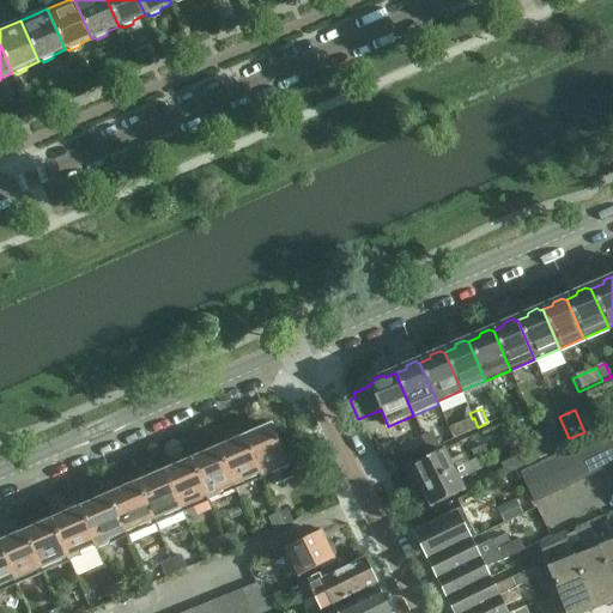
[(612,420),(611,416),(596,423),(600,430),(612,423),(612,420)]
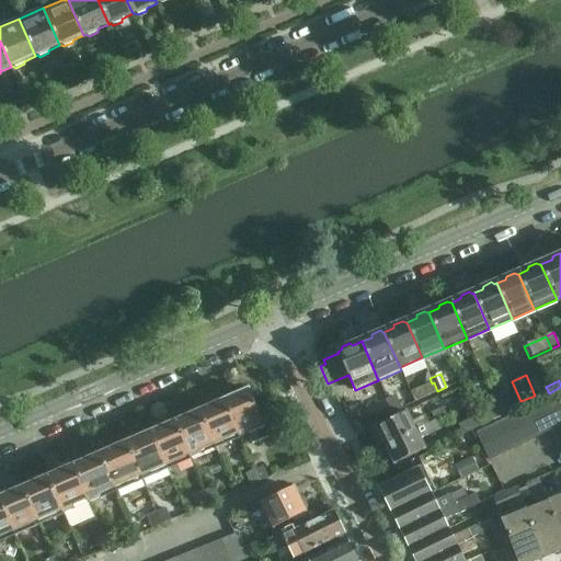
[(414,402),(437,391),(434,382),(432,384),(410,392),(414,402)]
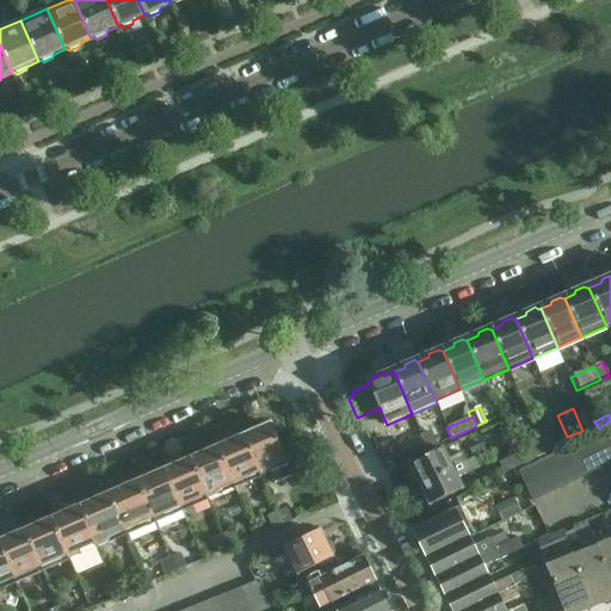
[(245,437),(261,477),(270,474),(273,483),(294,476),(271,425),(269,426),(266,425),(255,430),(254,432),(245,437)]
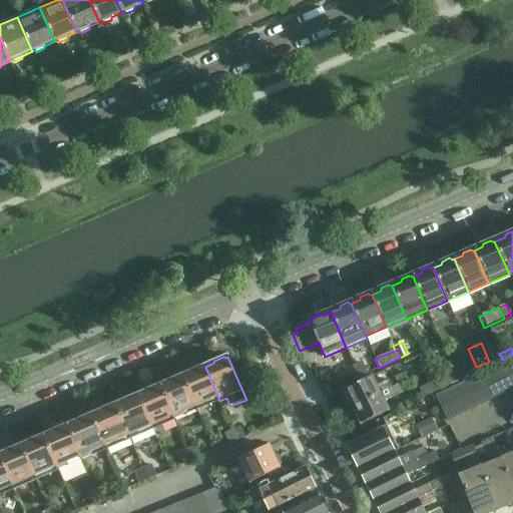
[(469,376),(463,361),(452,366),(458,380),(469,376)]
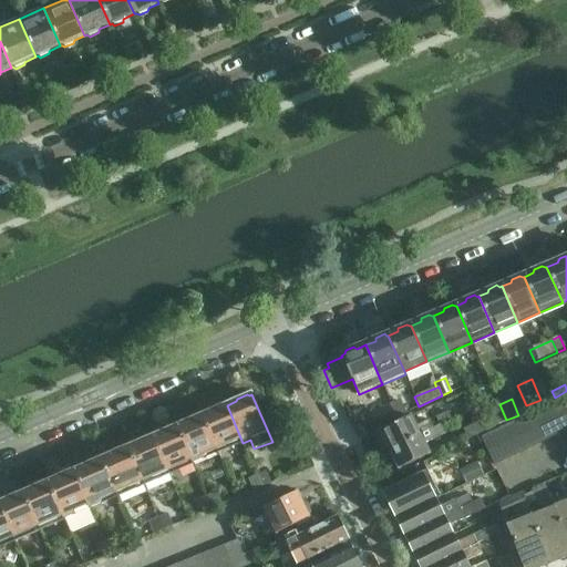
[(534,413),(540,426),(566,413),(566,412),(560,400),(534,413)]
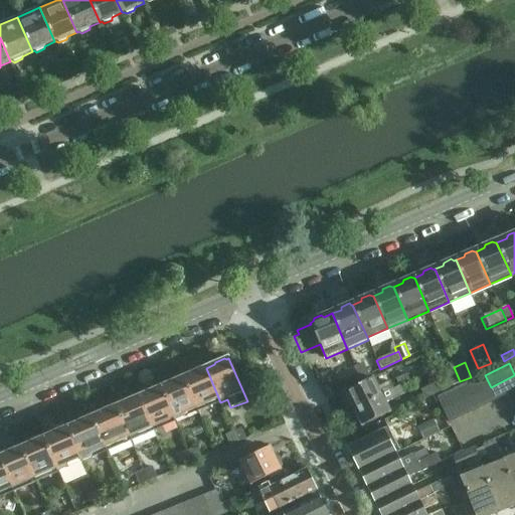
[(198,412),(220,402),(206,368),(204,369),(202,367),(193,371),(193,373),(183,378),(198,412)]
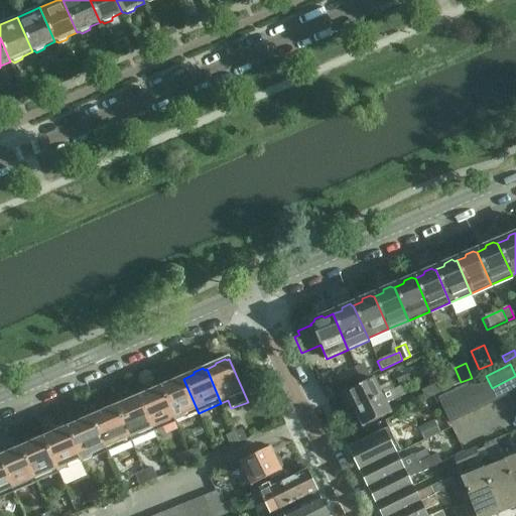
[(354,368),(335,377),(342,391),(361,383),(354,368)]
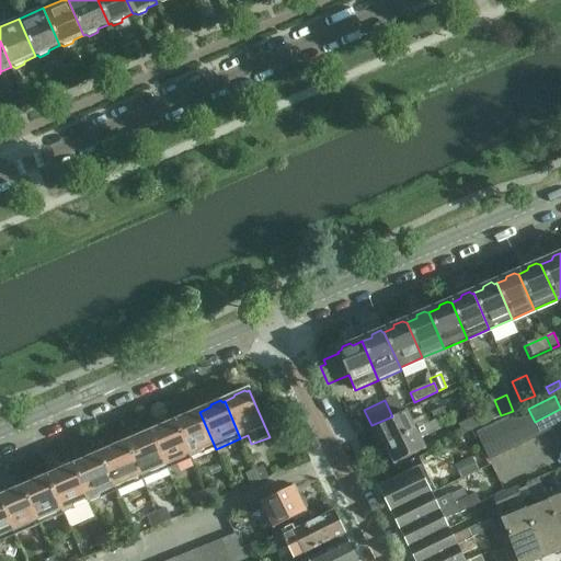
[(500,416),(501,415),(494,400),(471,409),(479,426),(500,418),(500,416)]
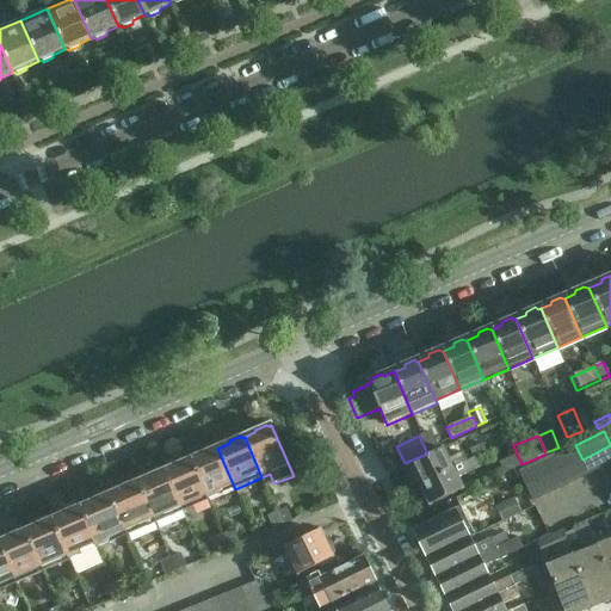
[(481,444),(469,451),(473,460),(486,454),(481,444)]
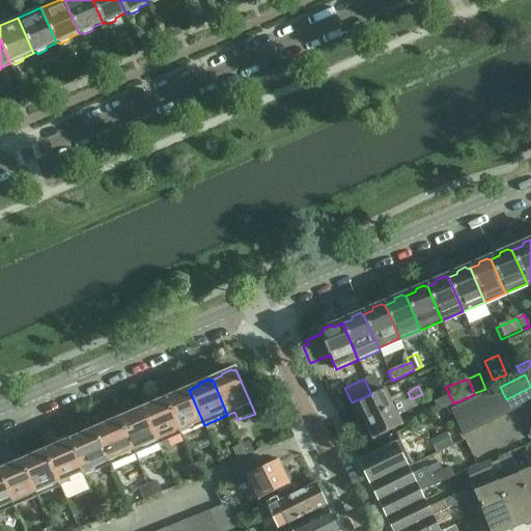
[(487,393),(500,418),(512,412),(506,399),(500,387),(487,393)]
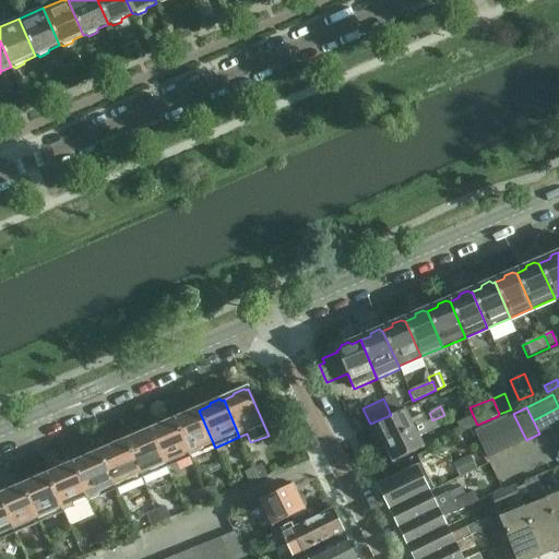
[(558,407),(533,420),(539,433),(558,424),(558,407)]
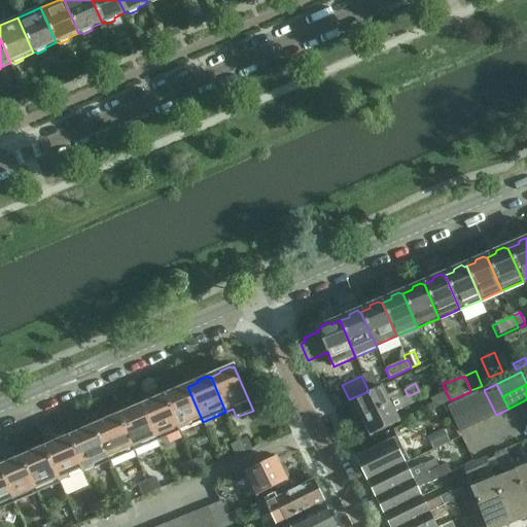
[(180,431),(203,422),(187,387),(185,387),(183,386),(175,389),(175,392),(165,396),(180,431)]
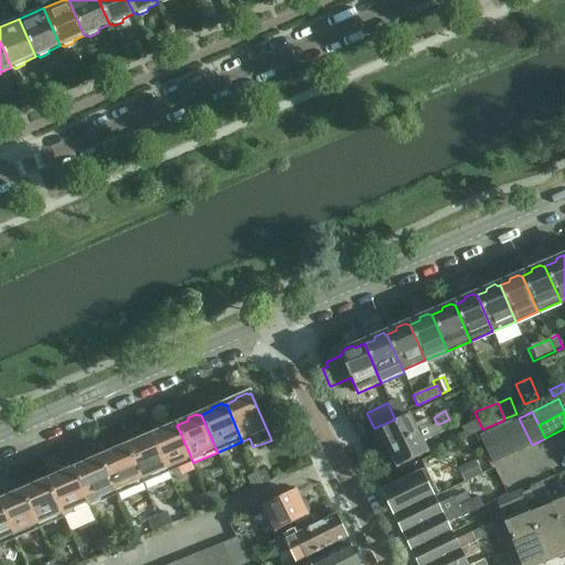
[(408,415),(397,420),(377,430),(387,450),(432,428),(427,419),(414,426),(408,415)]
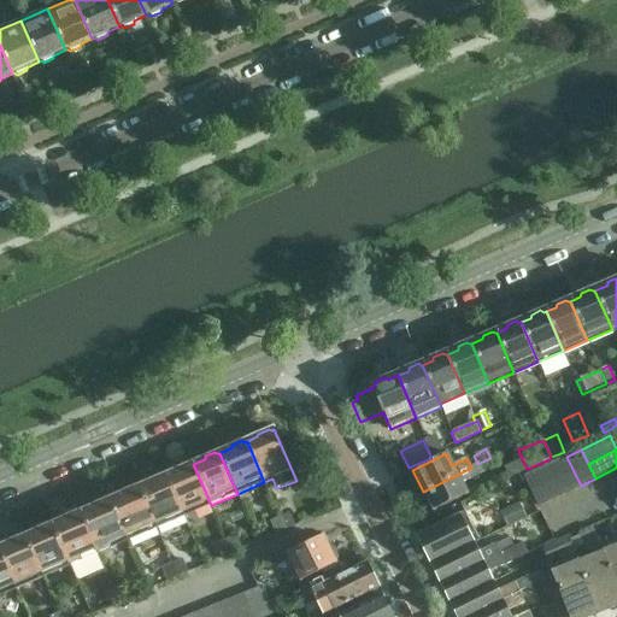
[(552,464),(565,493),(581,486),(566,457),(552,464)]
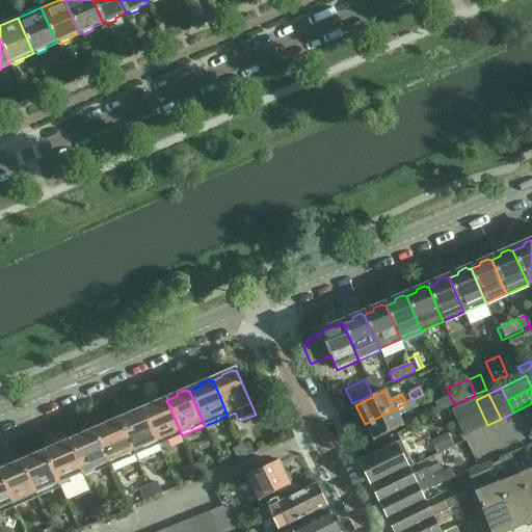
[(449,396),(433,404),(437,414),(454,405),(449,396)]
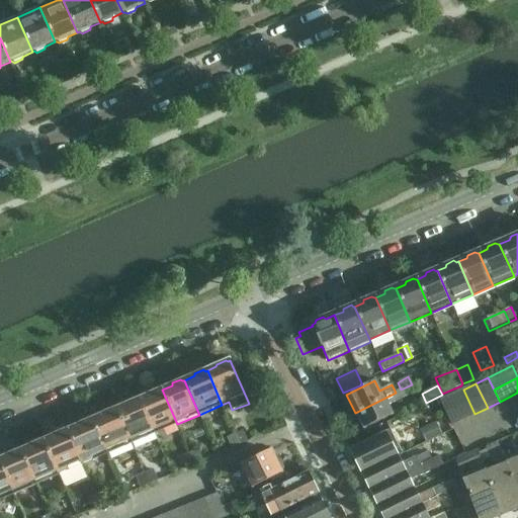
[(155,433),(177,424),(162,390),(161,391),(158,389),(150,393),(149,396),(141,399),(155,433)]
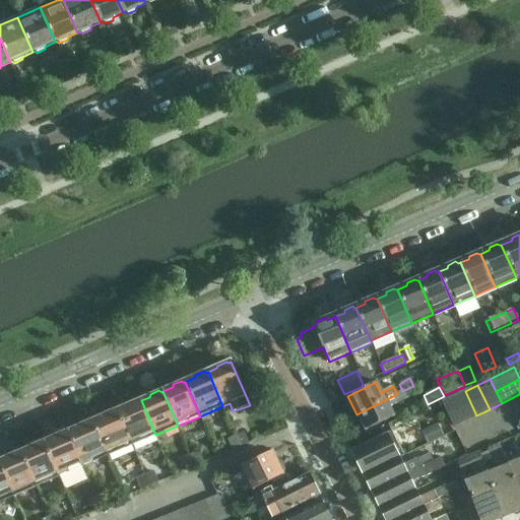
[(403,391),(397,394),(356,414),(365,432),(393,416),(388,408),(400,402),(401,403),(407,399),(403,391)]
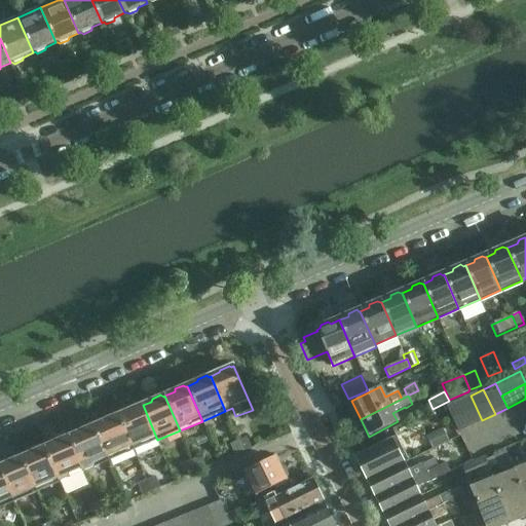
[(458,401),(471,426),(482,420),(471,396),(458,401)]
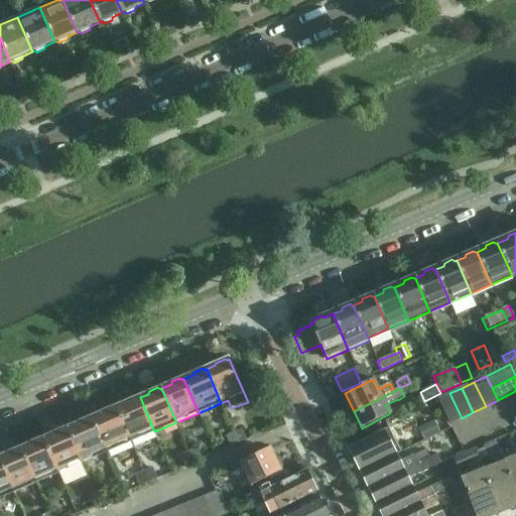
[(462,418),(449,393),(437,399),(449,423),(462,418)]
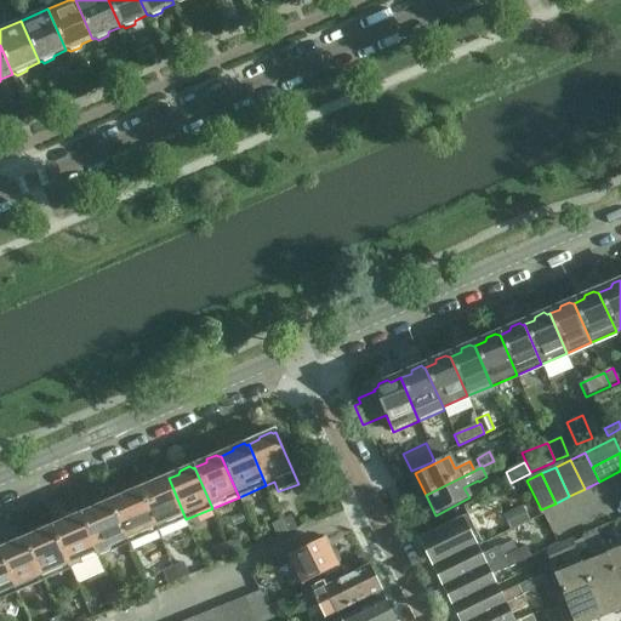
[(158,531),(186,519),(169,478),(166,479),(163,478),(153,482),(152,485),(141,490),(158,531)]
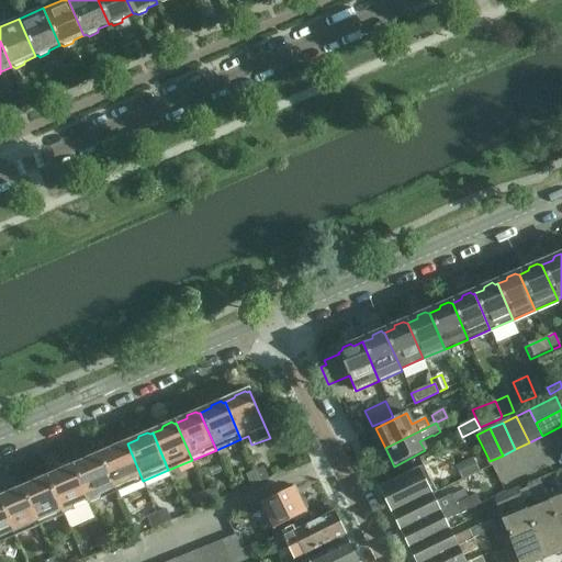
[(116,493),(143,481),(127,444),(124,445),(122,444),(112,447),(112,450),(100,456),(116,493)]
